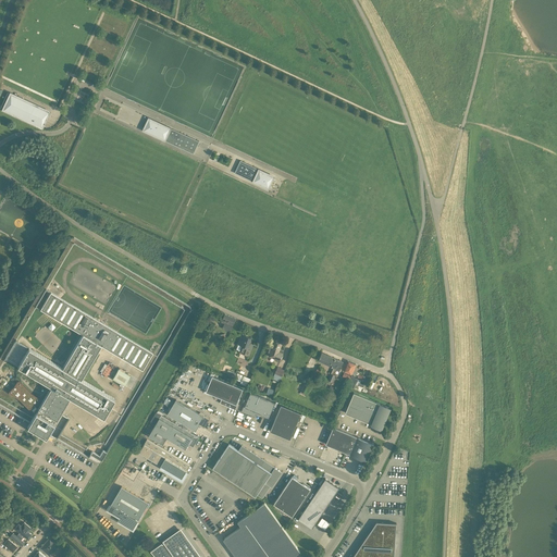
[(48,112),(8,93),(0,107),(41,127),(48,112)]
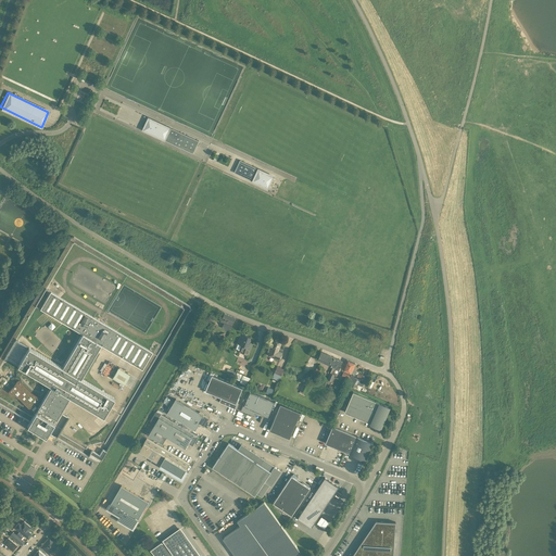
[(168,128),(149,118),(144,129),(164,138),(163,139),(193,153),(199,141),(169,127),(168,128)]
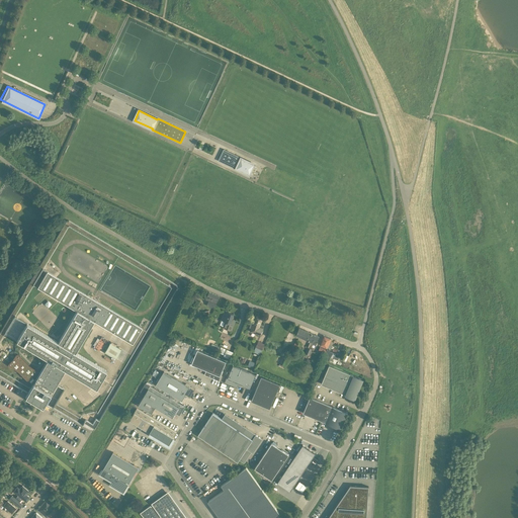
[(242,158),(224,149),(218,161),(237,169),(237,168),(249,174),(254,164),(242,159),(242,158)]
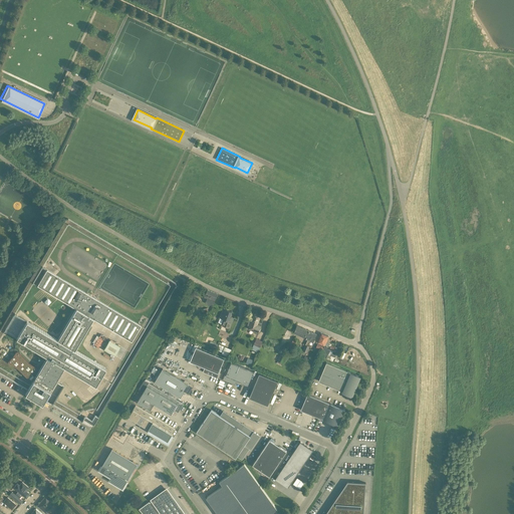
[(8,361),(8,362),(9,362),(18,368),(25,376),(26,376),(27,376),(28,376),(32,381),(30,384),(27,390),(25,394),(36,401),(42,404),(44,400),(56,380),(64,366),(95,386),(100,376),(105,368),(74,349),(92,318),(123,337),(132,341),(141,326),(133,321),(108,307),(100,301),(54,274),(46,270),(37,285),(45,290),(75,308),(57,339),(26,321),(16,338),(47,356),(35,376),(34,376),(31,373),(35,368),(36,368),(36,367),(35,367),(35,366),(28,362),(17,351),(16,351),(15,351),(15,352),(13,356),(8,360),(8,361)]
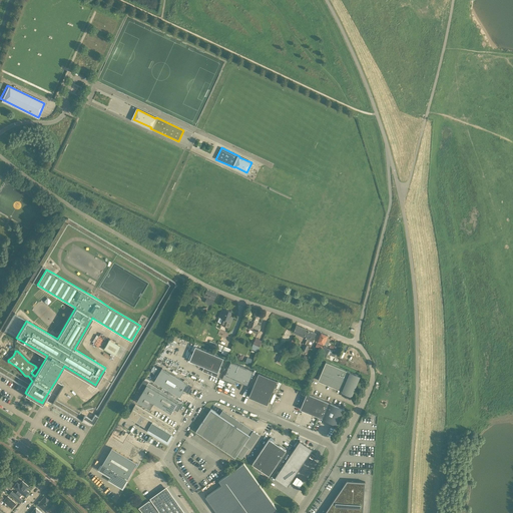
[(207,289),(203,297),(206,298),(204,302),(211,306),(217,294),(207,289)]
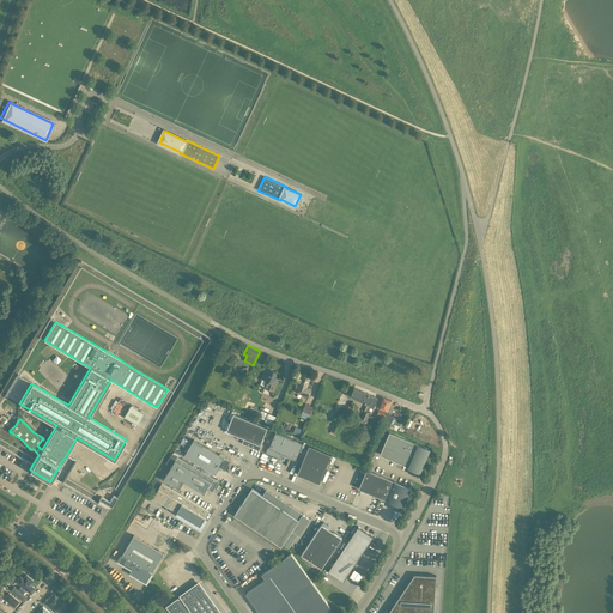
[(265,386),(269,388),(274,390),(277,381),(273,380),(275,371),(266,368),(262,378),(267,381),(265,386)]
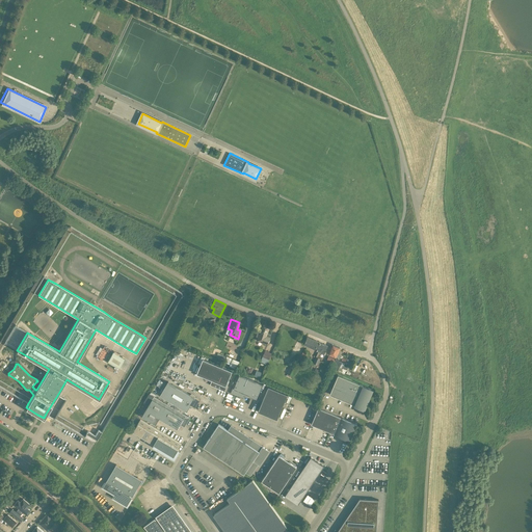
[(262,325),(257,340),(268,344),(270,337),(266,336),(269,327),(262,325)]
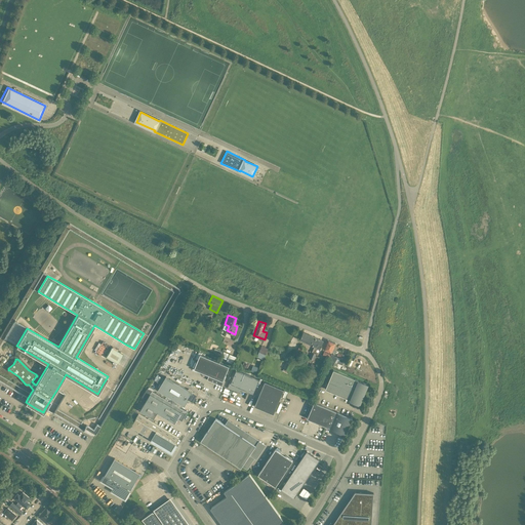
[(300,339),(314,346),(318,338),(304,332),(300,339)]
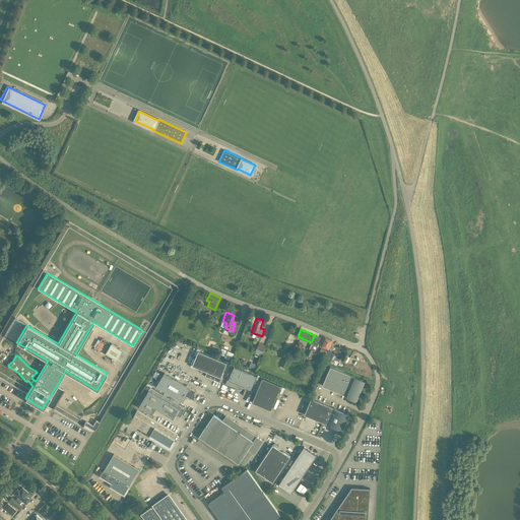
[(320,337),(315,335),(311,342),(314,344),(317,345),(320,337)]
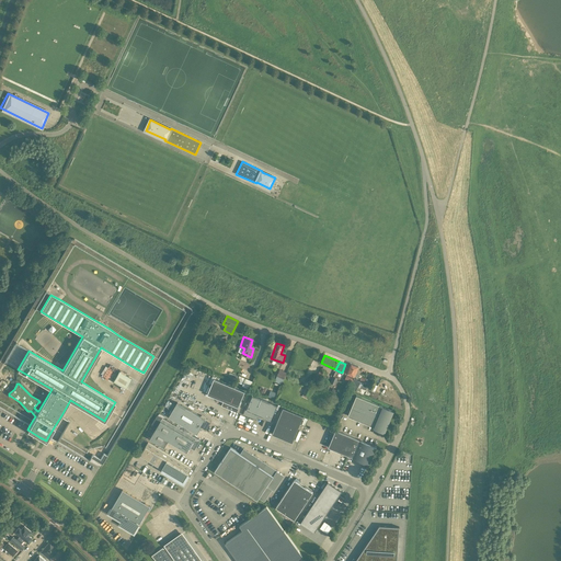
[(109,364),(101,376),(107,379),(114,367),(109,364)]
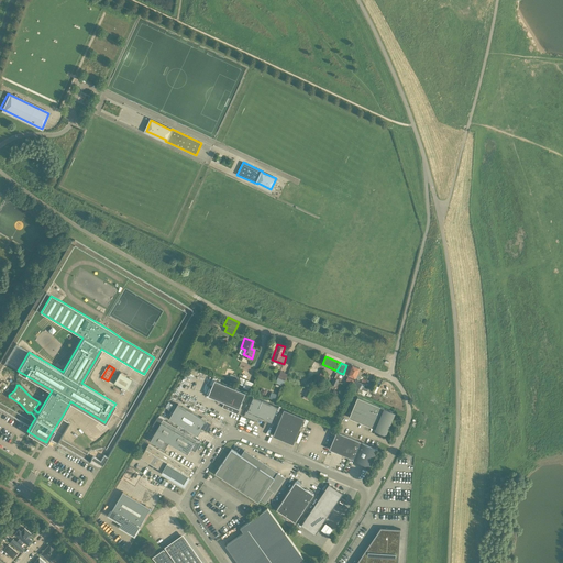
[(280,371),(277,377),(278,377),(285,381),(288,374),(280,371)]
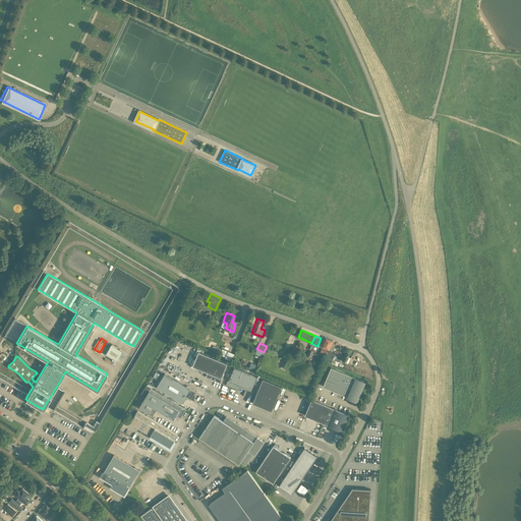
[(110,345),(105,354),(116,360),(121,351),(110,345)]
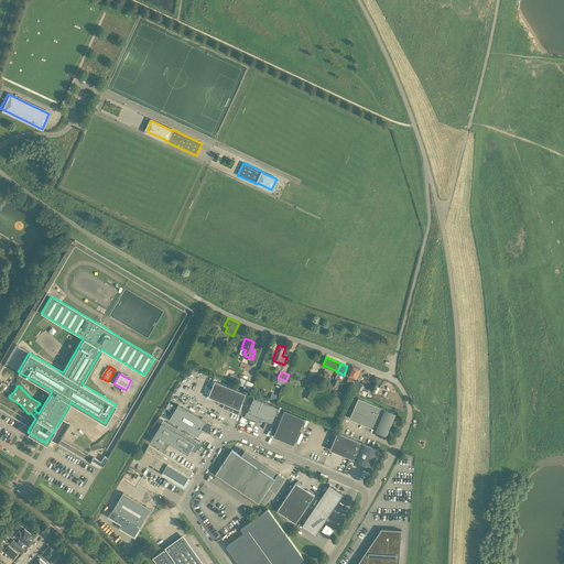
[(215,380),(208,396),(225,403),(223,408),(238,414),(242,404),(241,403),(246,393),(215,380)]
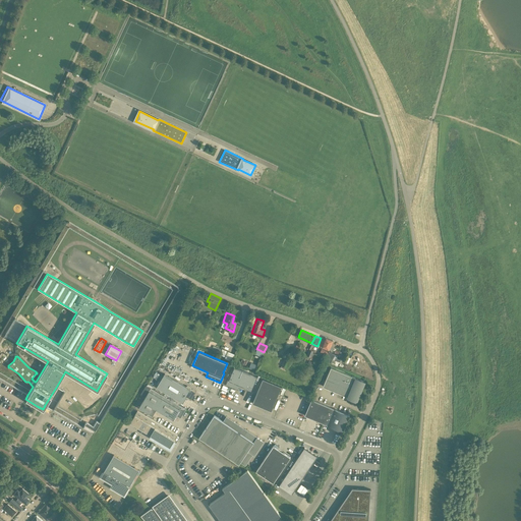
[(229,351),(226,358),(232,360),(234,353),(229,351)]
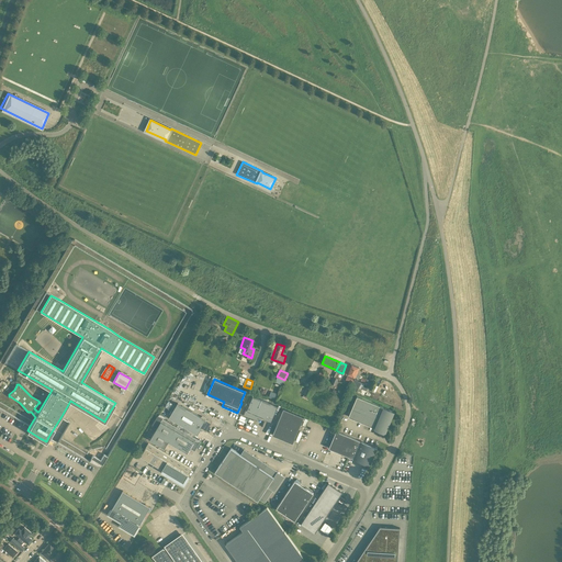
[(355,379),(355,380),(352,384),(353,384),(351,389),(357,391),(359,388),(361,389),(364,383),(355,379)]
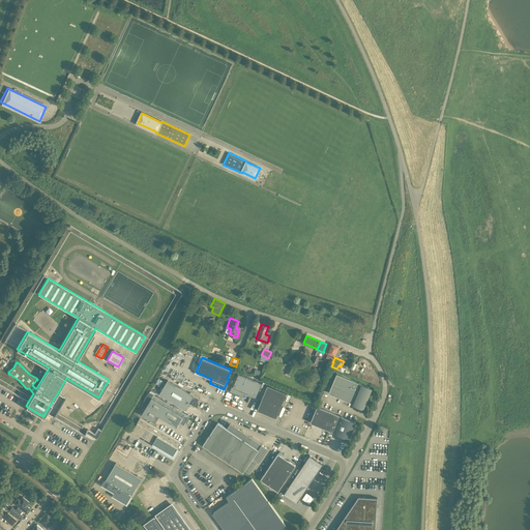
[(286,372),(292,374),(297,363),(292,360),(286,372)]
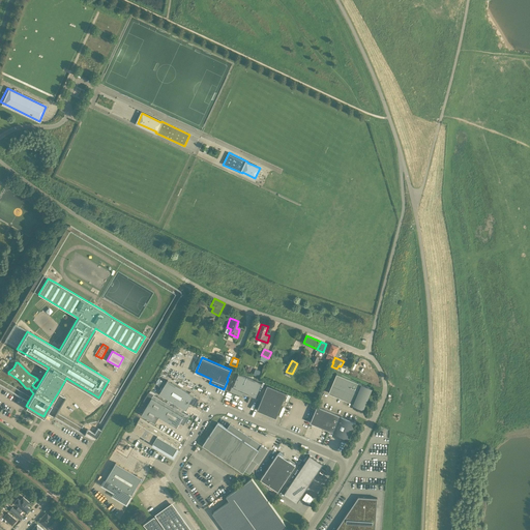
[(233,383),(230,391),(242,396),(244,392),(256,396),(262,382),(239,373),(234,383),(233,383)]
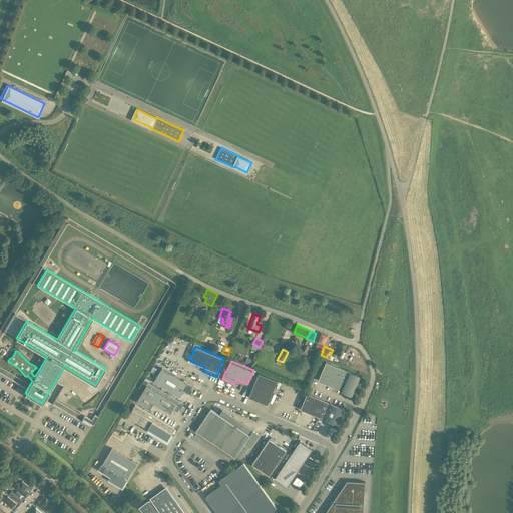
[(318,380),(351,394),(359,375),(326,361),(318,380)]
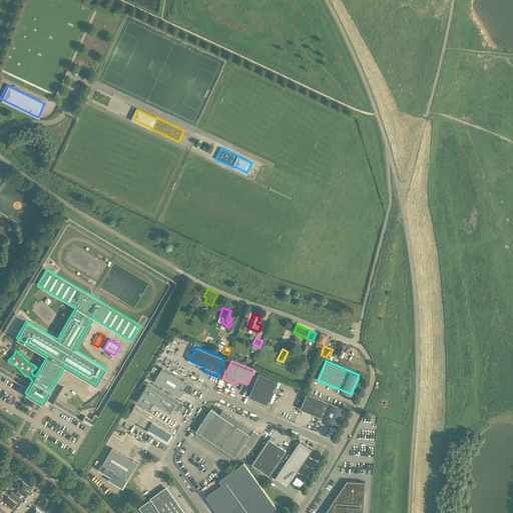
[(162,368),(154,381),(180,397),(183,392),(187,394),(193,385),(184,380),(183,381),(162,368)]
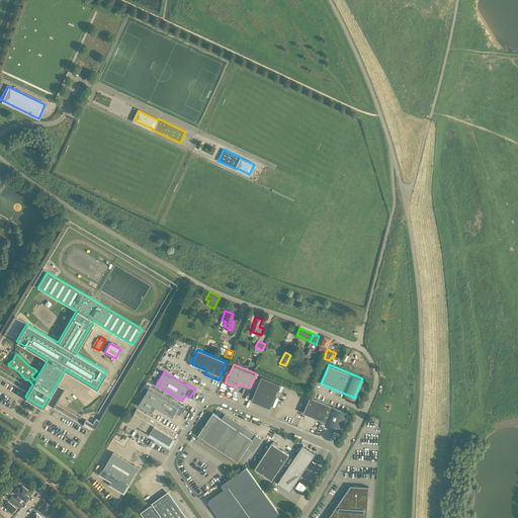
[(260,404),(270,379),(261,376),(251,400),(260,404)]
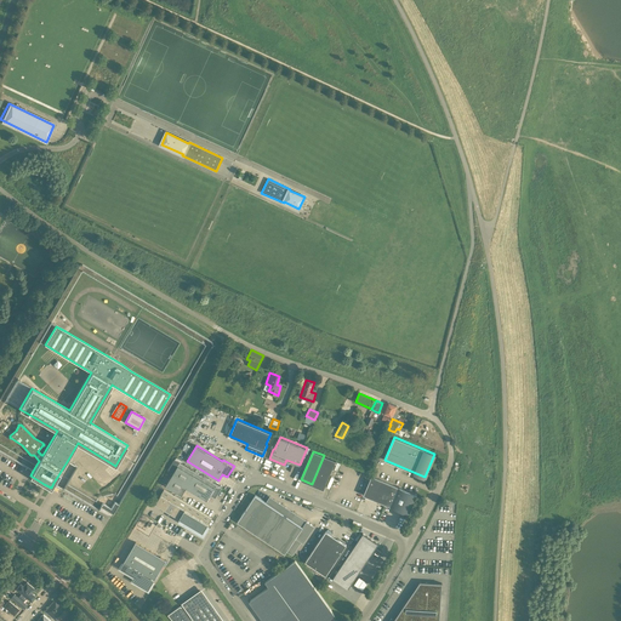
[(336,460),(324,455),(312,484),(324,489),(336,460)]
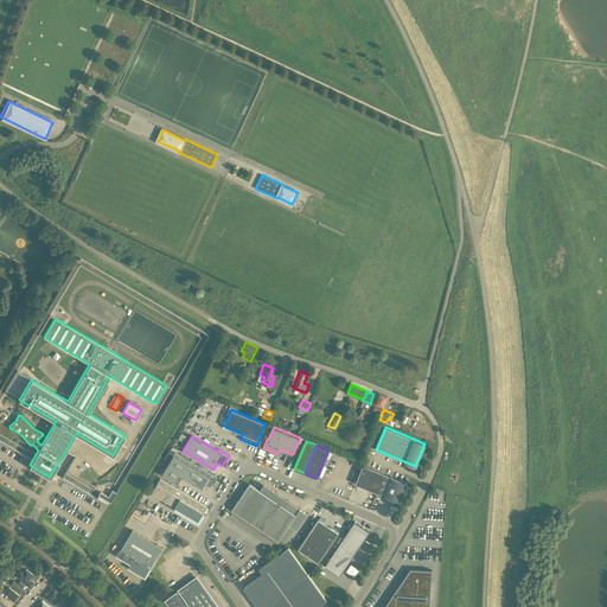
[(165,459),(170,462),(163,474),(178,484),(181,477),(203,490),(205,484),(210,487),(217,477),(171,449),(170,448),(164,459),(165,459)]
